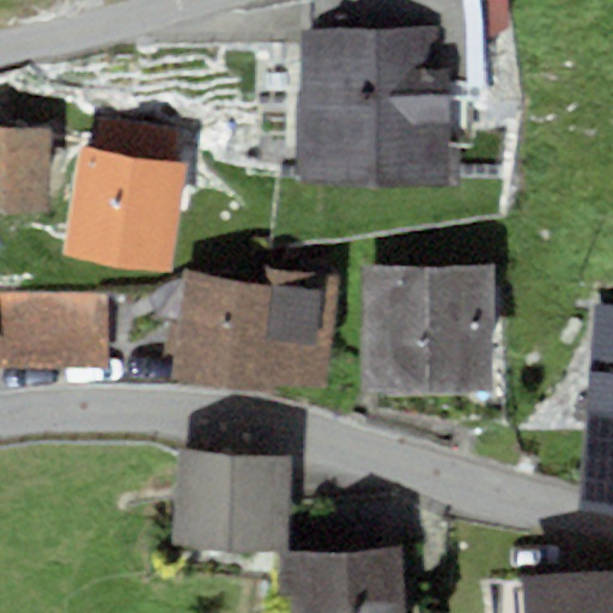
[(448,26),(299,28),(301,178),(327,178),(327,183),(460,182),(459,146),(449,146),(448,26)]
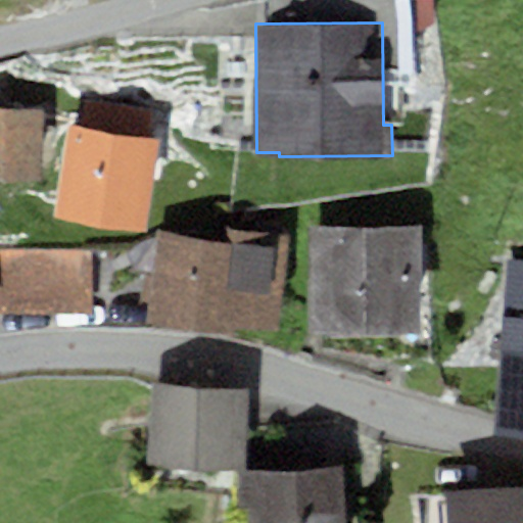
[(0,180),(41,182),(44,95),(0,93),(0,180)]
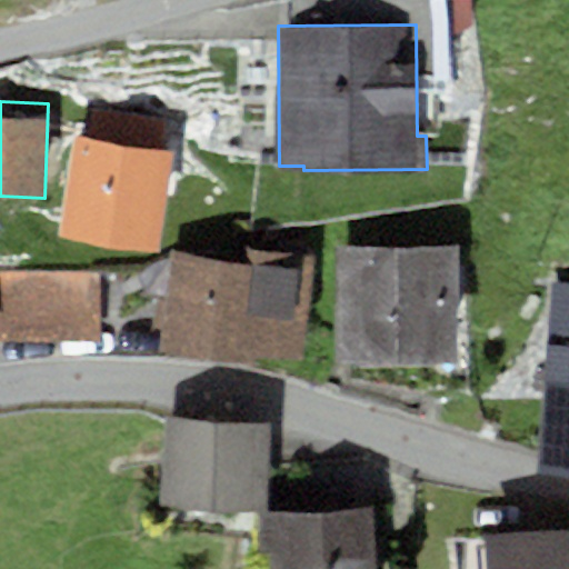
[(176,153),(71,139),(58,237),(162,251),(176,153)]
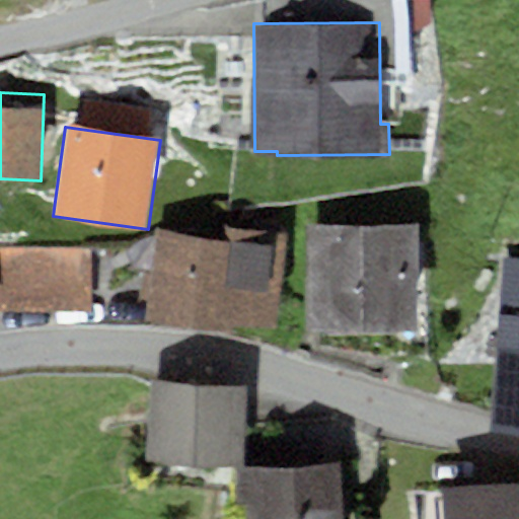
[(420,224),(307,225),(308,332),(421,331),(420,224)]
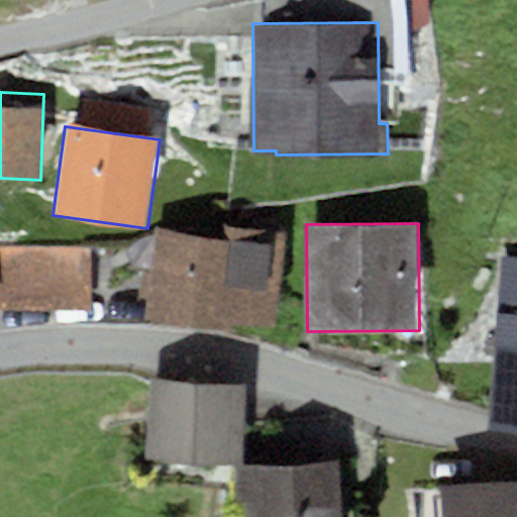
[(225,238),(159,229),(136,247),(140,253),(154,256),(146,317),(231,333),(232,324),(276,326),(286,234),(226,226),(225,238)]
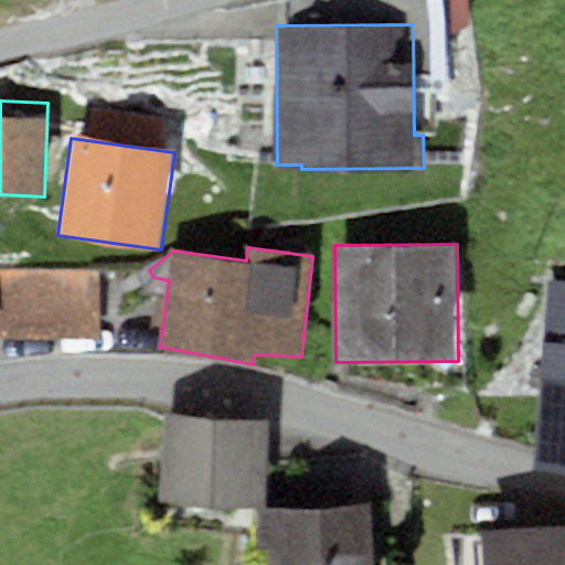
[(0,337),(102,337),(99,272),(0,274),(0,337)]
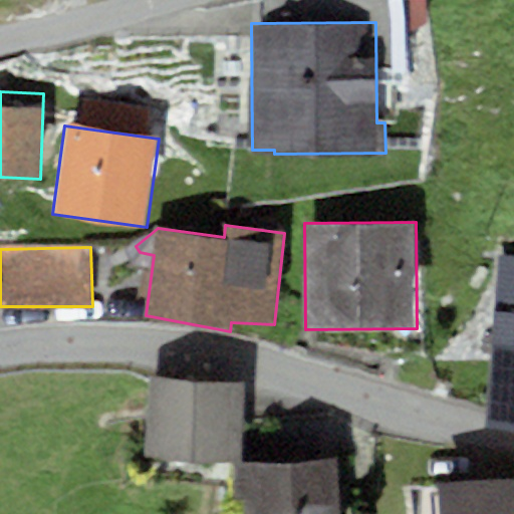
[(513,256),(496,255),(488,424),(513,425),(513,256)]
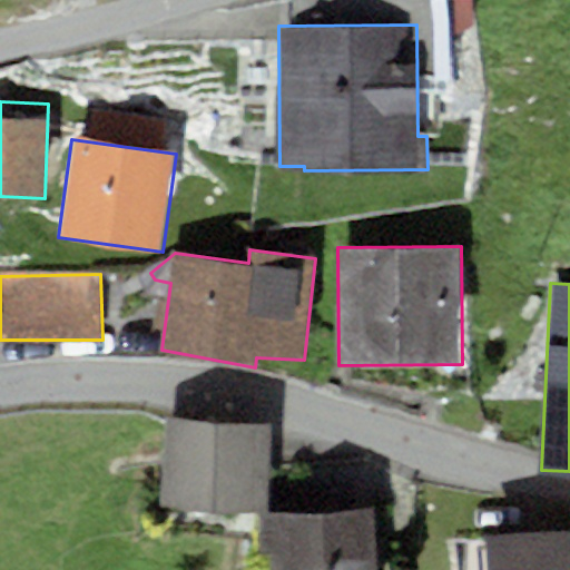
[(275,426),(168,419),(161,509),(268,517),(275,426)]
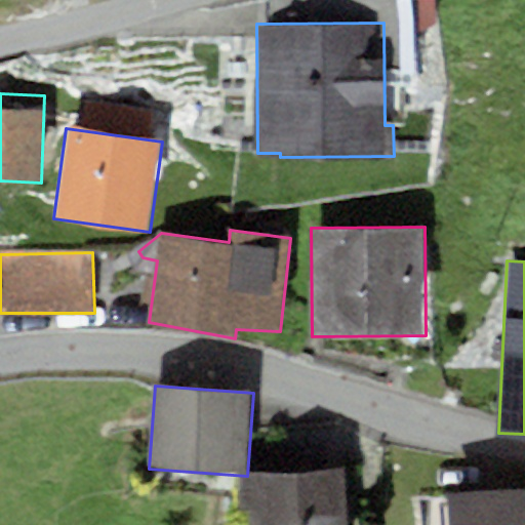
[(348,524),(346,474),(239,479),(241,513),(251,512),(251,524),(348,524)]
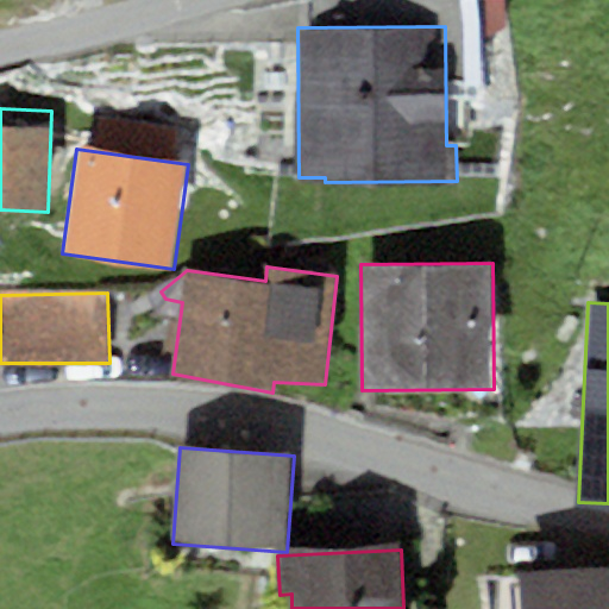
[(608,608),(608,566),(515,572),(516,608),(608,608)]
